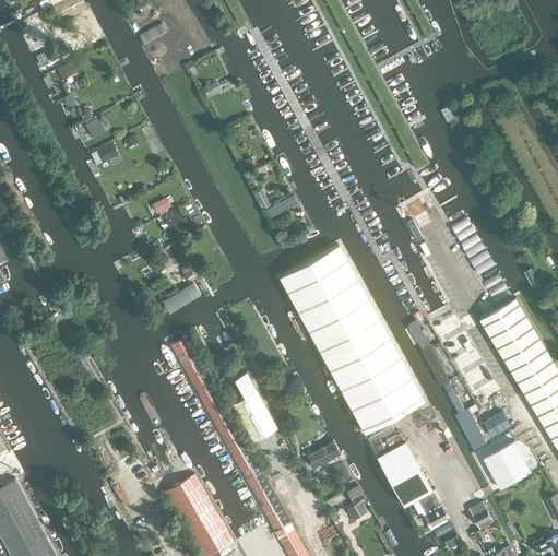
[(139,48),(154,39),(150,32),(150,31),(134,39),(133,39),(139,48)]
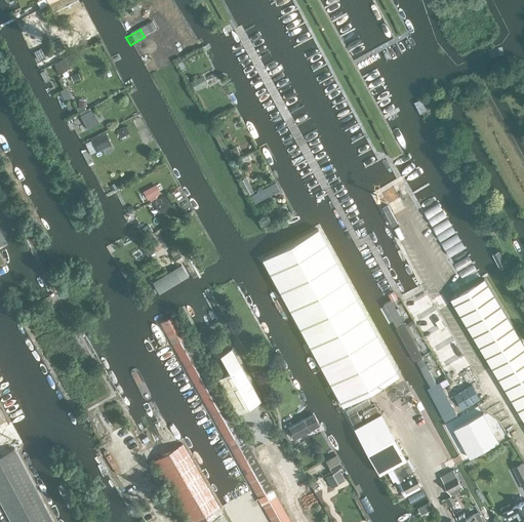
[(57,74),(75,66),(71,55),(52,65),(57,74)]
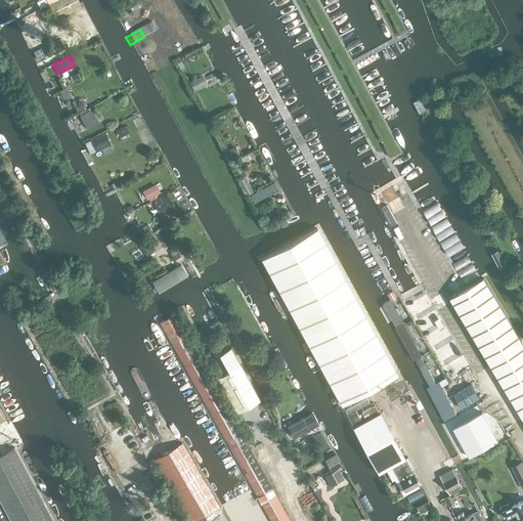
[(67,88),(59,92),(64,101),(71,97),(67,88)]
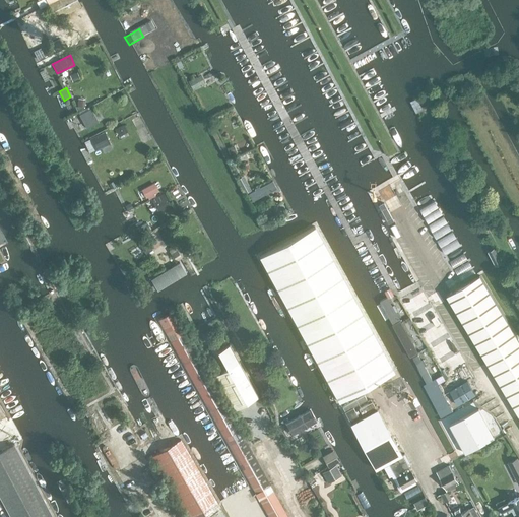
[(79,115),(85,129),(99,124),(91,109),(79,115)]
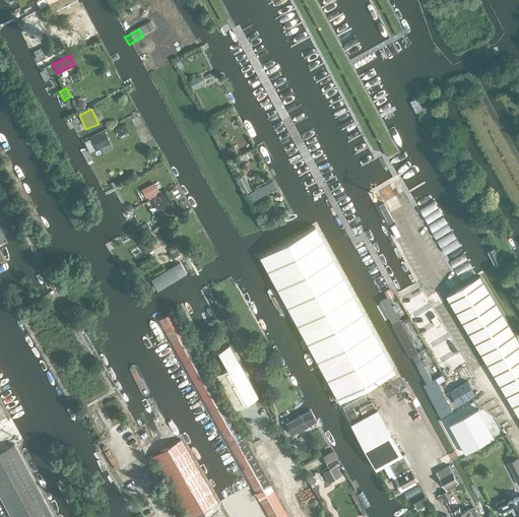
[(88,153),(110,145),(105,133),(84,141),(88,153)]
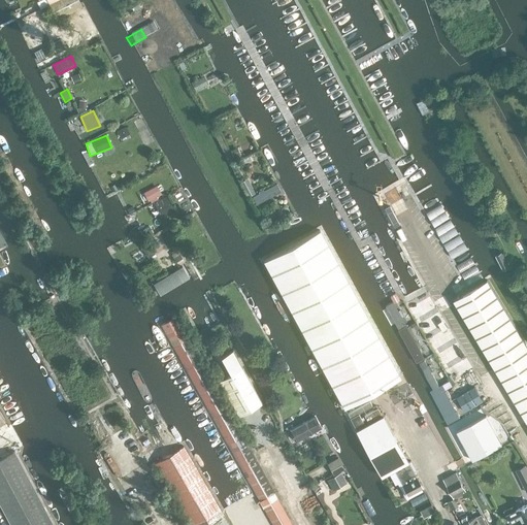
[(248,185),(240,188),(246,199),(254,195),(248,185)]
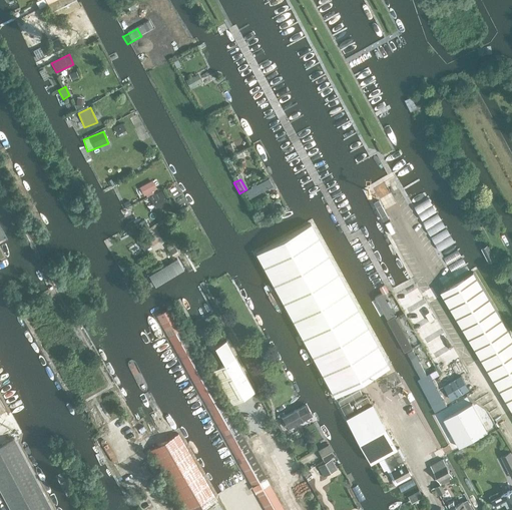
[(153,181),(139,186),(143,196),(157,192),(153,181)]
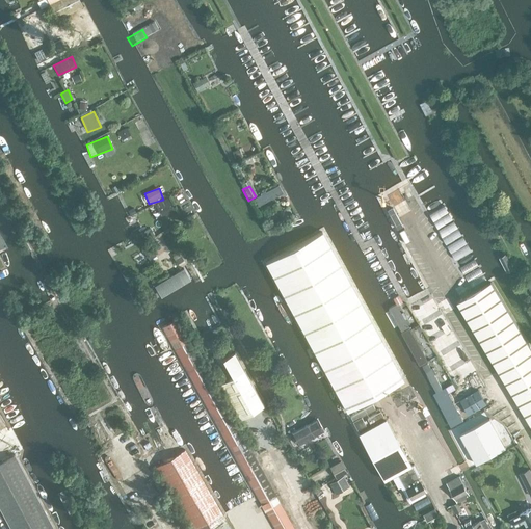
[(257,204),(261,211),(283,200),(279,191),(257,204)]
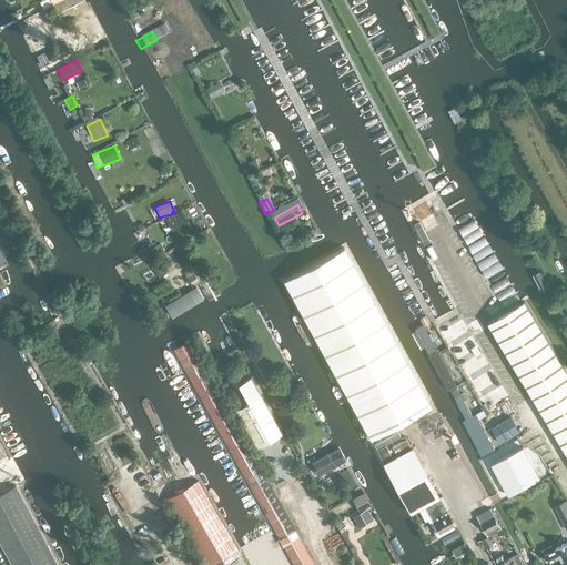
[(427,248),(431,245),(417,224),(414,226),(427,248)]
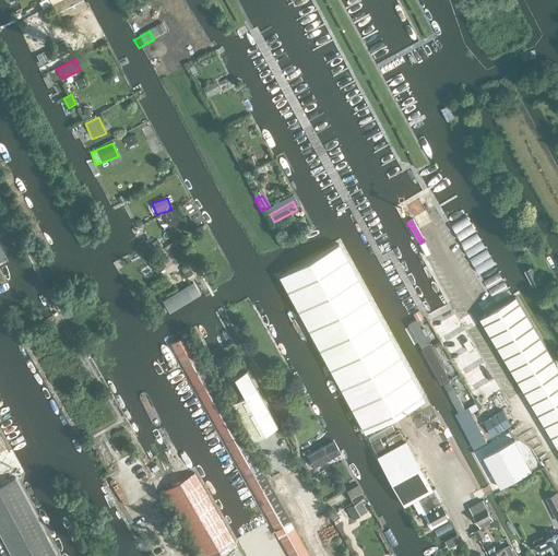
[(337,248),(325,253),(280,280),(364,434),(422,402),(337,248)]
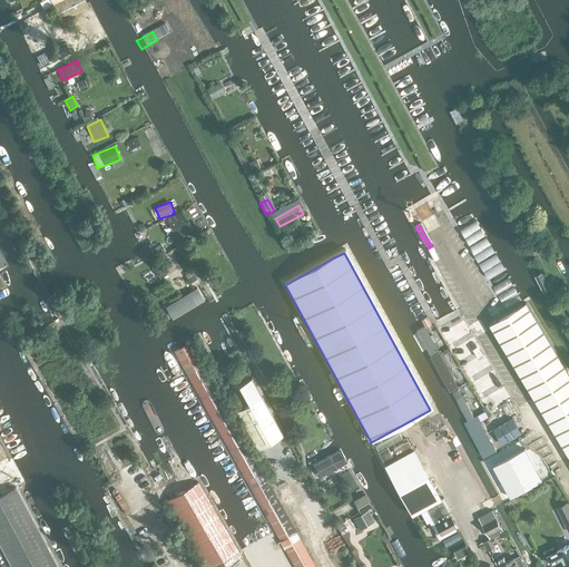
[(0,279),(1,281),(11,276),(0,254),(0,279)]
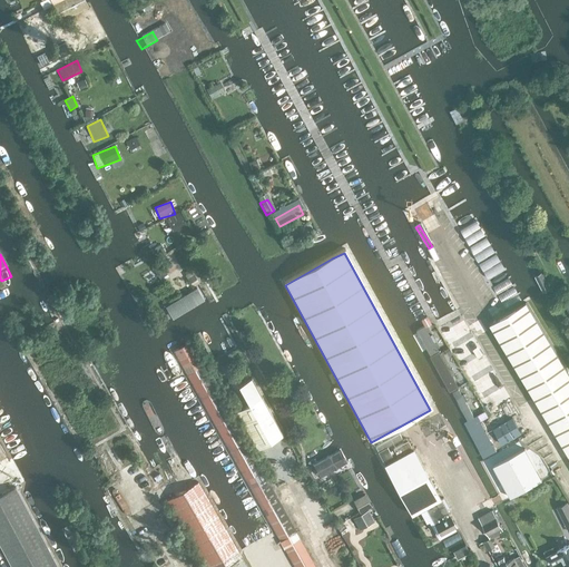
[(533,279),(542,295),(549,292),(540,275),(533,279)]
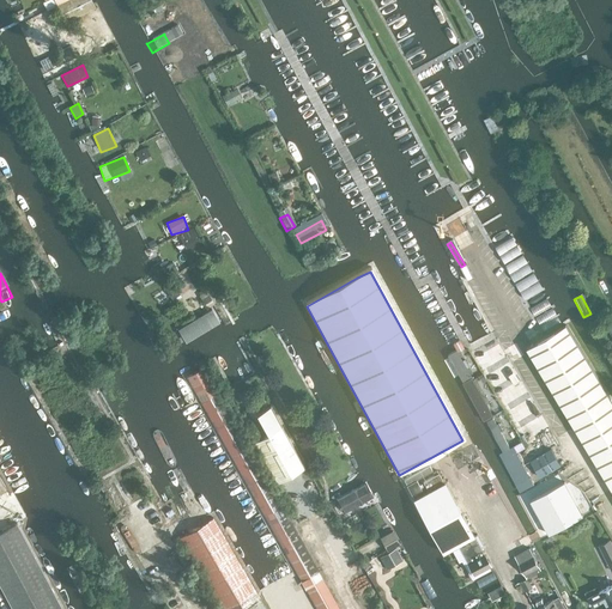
[(212,314),(179,333),(186,346),(219,326),(212,314)]
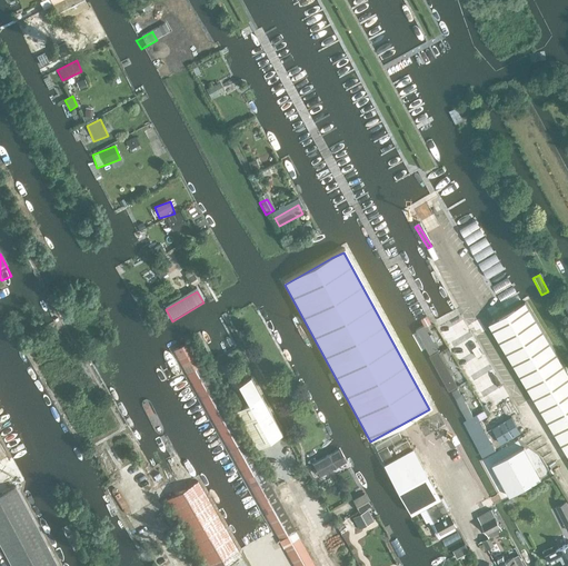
[(488,326),(567,458),(567,376),(525,305),(488,326)]
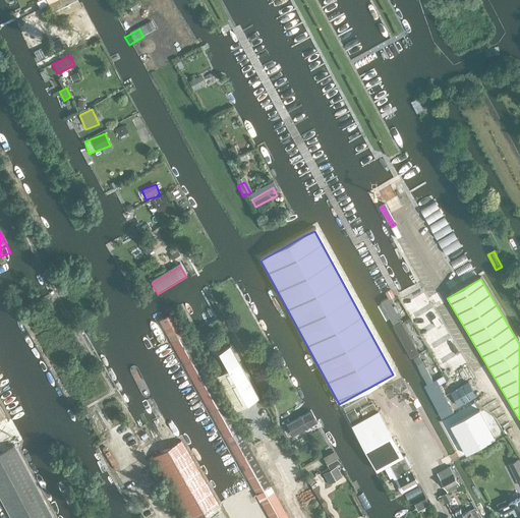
[(95,288),(107,311),(114,307),(102,284),(95,288)]
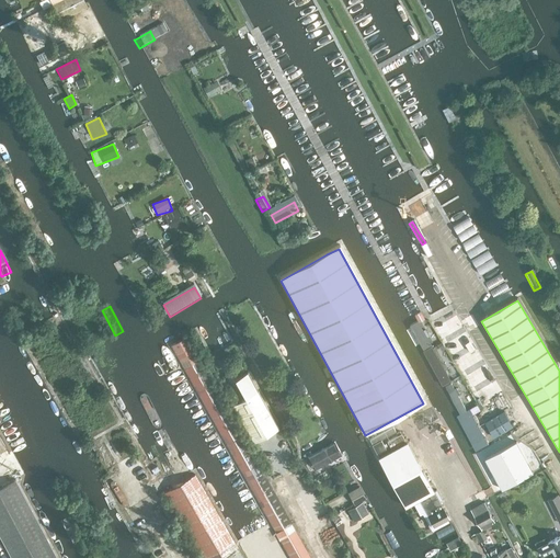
[(430,349),(416,325),(409,329),(421,354),(430,349)]
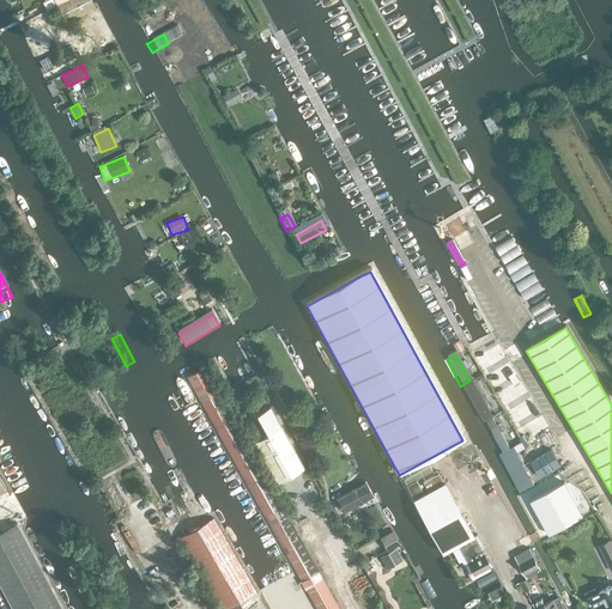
[(186,381),(313,608),(335,608),(203,371),(186,381)]
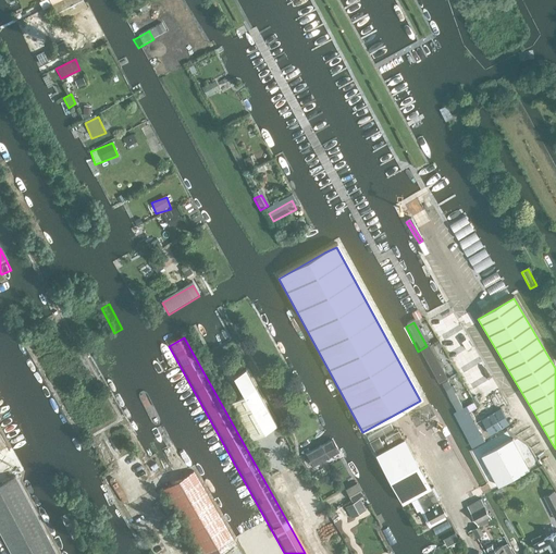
[(446,382),(428,347),(419,353),(437,386),(446,382)]
